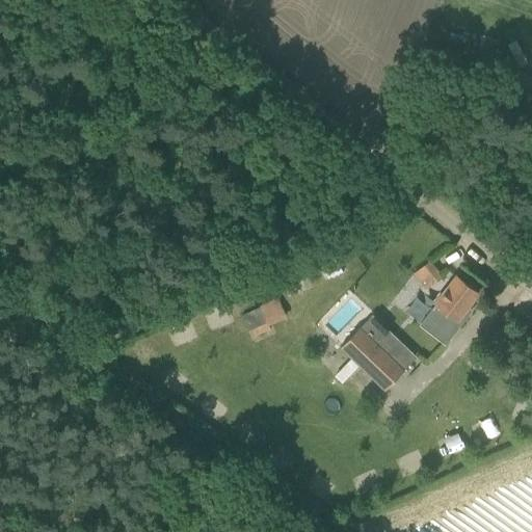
[(443,276),(431,262),(430,260),(414,273),(426,290),(443,276)]
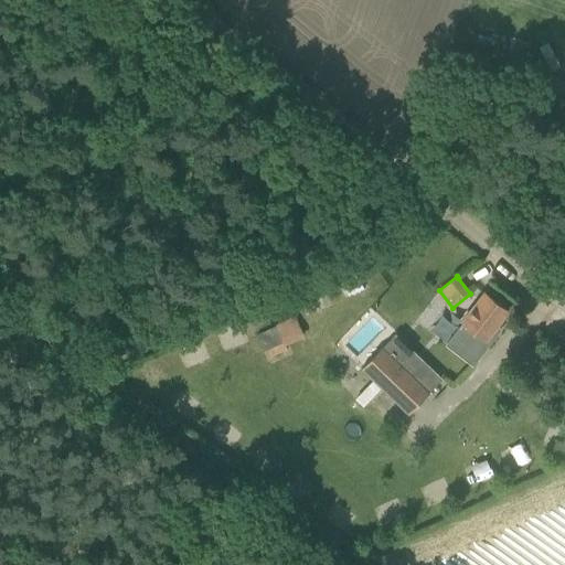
[(469,361),(505,312),(508,310),(486,292),(446,344),(469,361)]
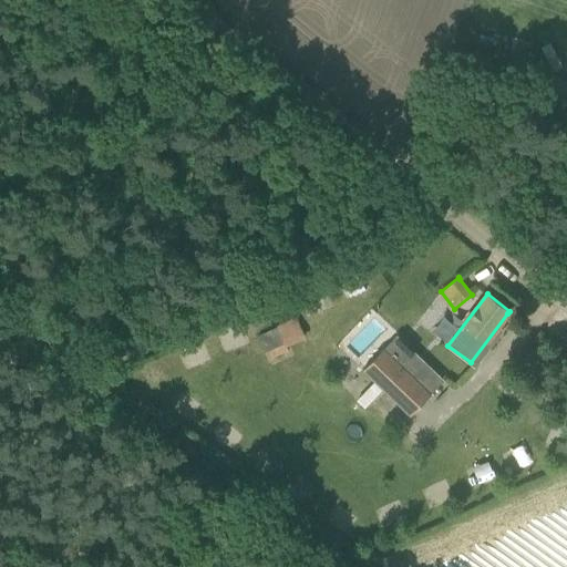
[(289,350),(286,344),(306,336),(297,319),(278,327),(258,337),(268,359),(289,350)]
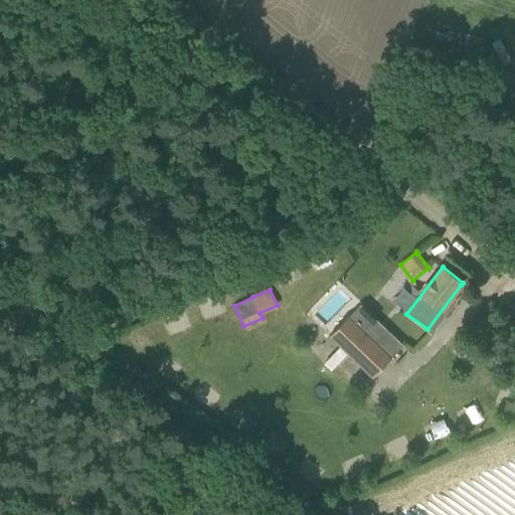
[(202,299),(209,327),(228,322),(221,294),(202,299)]
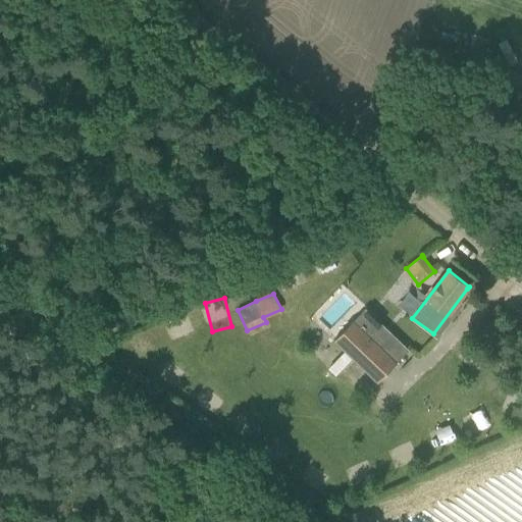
[(353,320),(333,341),(378,381),(397,361),(353,320)]
